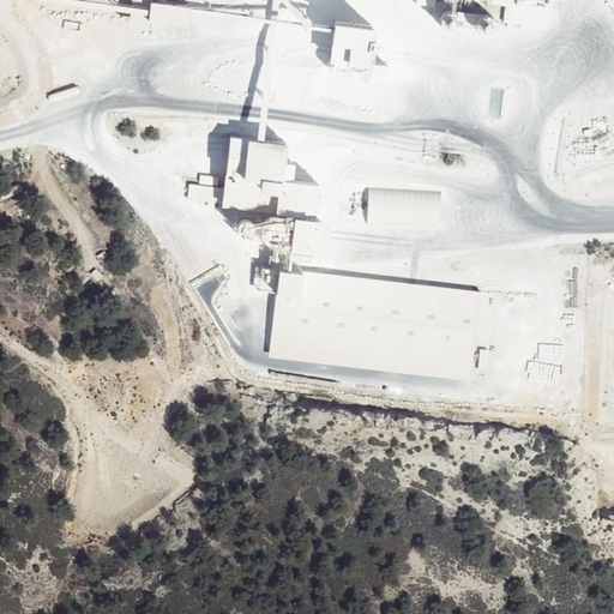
[(198,1),(179,0),(156,0),(155,19),(197,23),(198,1)]
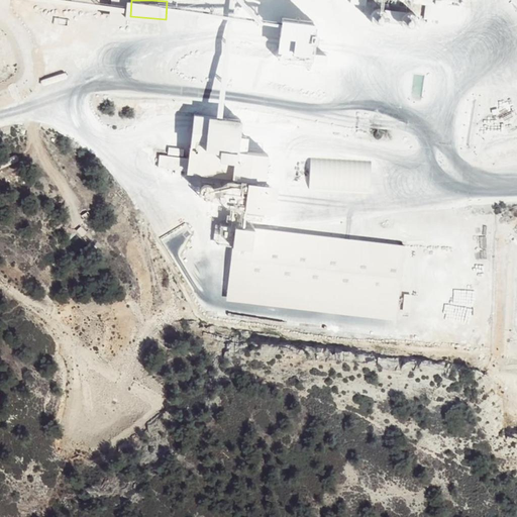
[(424,17),(458,21),(460,5),(426,2),(424,17)]
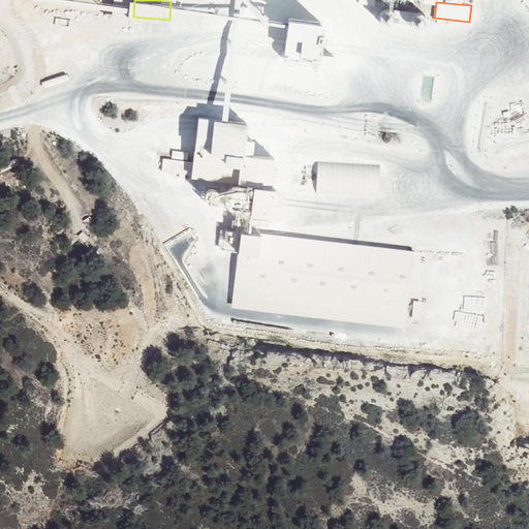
[(397,14),(396,11),(394,9),(392,7),(389,6),(385,6),(382,8),(380,10),(378,12),(378,16),(379,19),(380,22),(382,24),(385,25),(389,25),(392,24),(394,23),(396,20),(397,18),(397,14)]
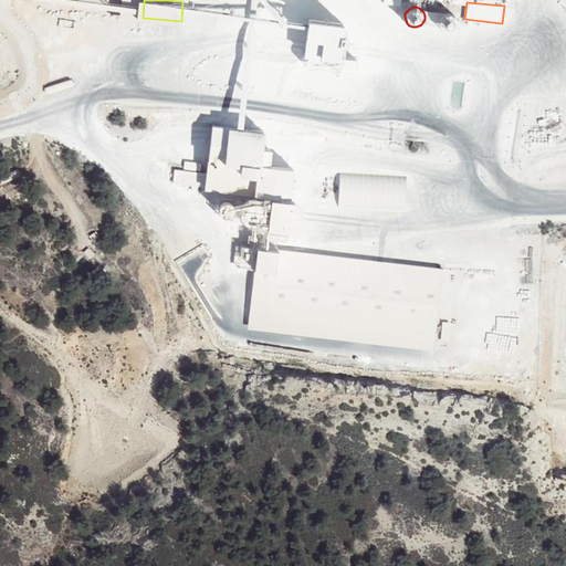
[(458,19),(458,16),(456,13),(452,11),(449,11),(446,11),(443,12),(440,14),(439,18),(439,21),(439,24),(441,27),(443,29),(447,30),(450,31),(452,30),(456,28),(458,25),(458,22),(458,19)]
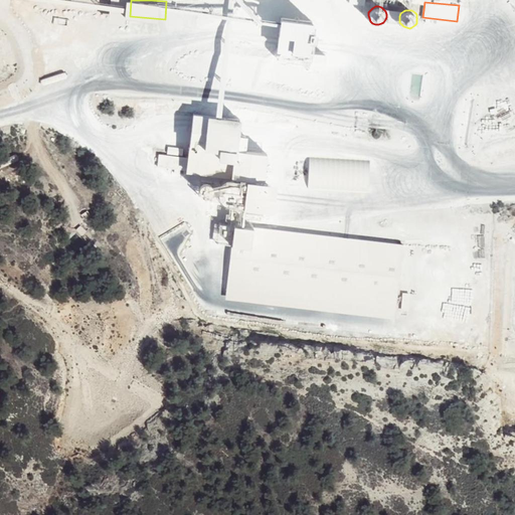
[(274,35),(272,47),(307,52),(309,40),(312,19),(277,14),(274,35)]
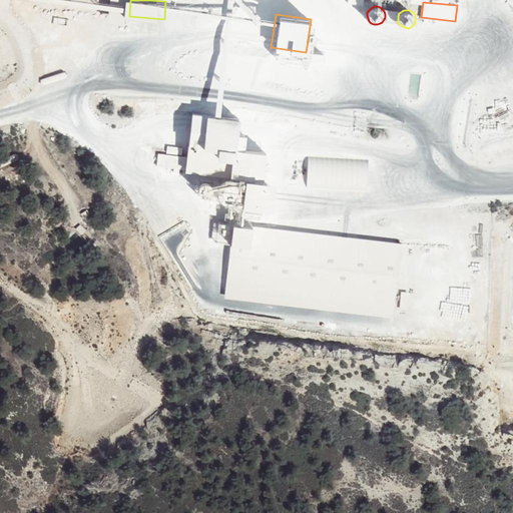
[(325,53),(309,52),(308,66),(323,68),(325,53)]
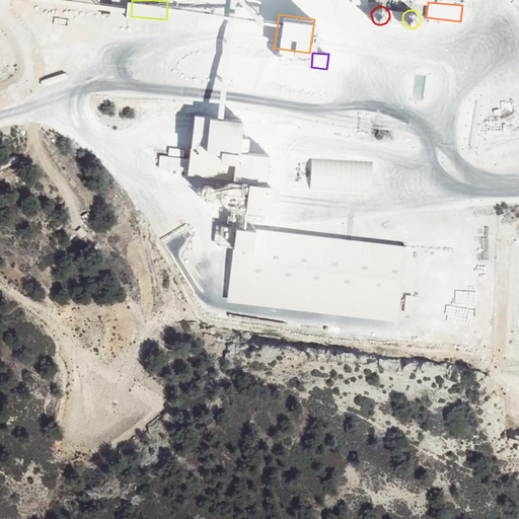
[(239,120),(194,115),(188,174),(245,180),(266,182),(269,153),(245,150),(247,136),(238,135),(239,120)]
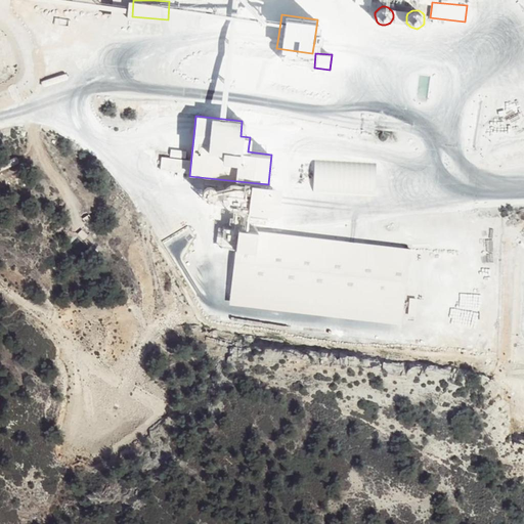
[(248,182),(245,211),(275,214),(278,186),(268,184),(248,182)]
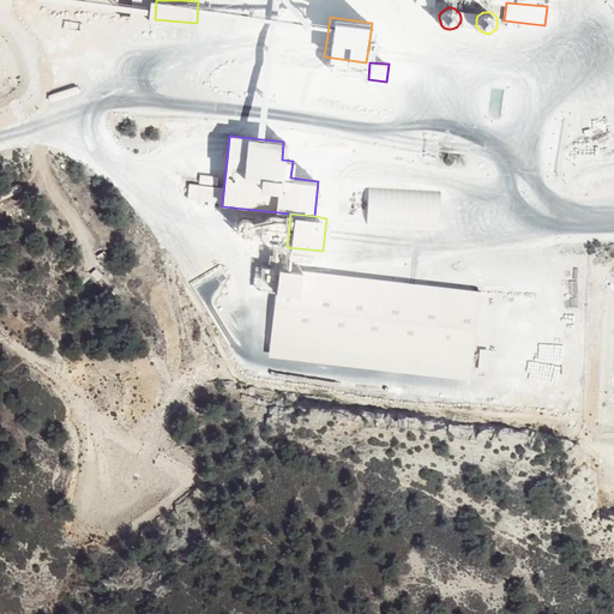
[(250,223),(248,221),(246,218),(244,217),(241,217),(239,217),(235,218),(234,221),(233,223),(233,227),(233,229),(235,232),(238,233),(240,234),(242,234),(246,233),(247,232),(250,229),(250,226),(250,223)]
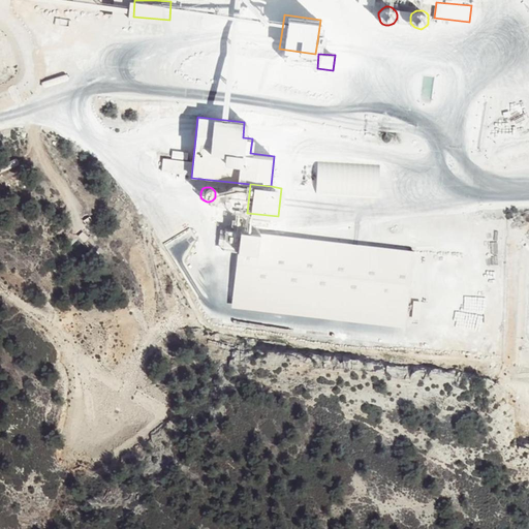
[(241,231),(238,253),(258,255),(260,234),(241,231)]
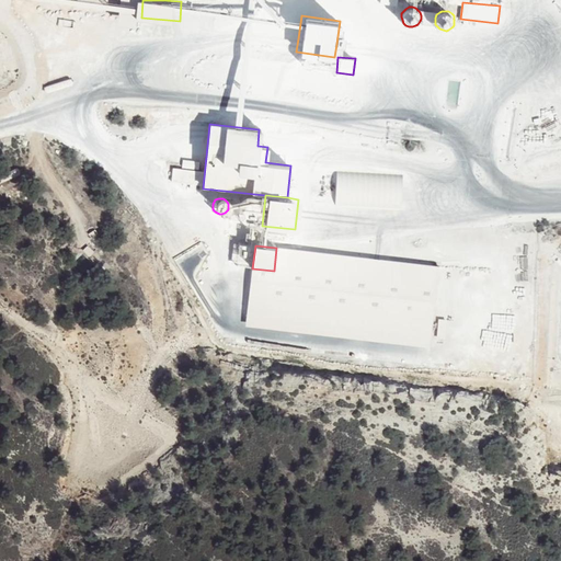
[(252,268),(245,327),(430,347),(439,266),(276,248),(274,271),(252,268)]
